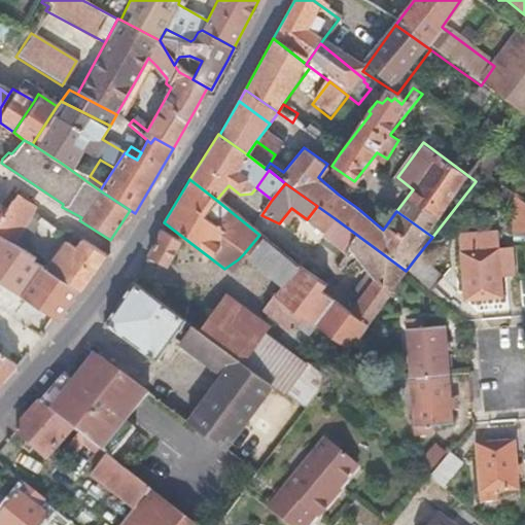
[(30,204),(15,194),(10,190),(6,197),(11,200),(4,214),(0,220),(0,242),(5,246),(29,209),(30,204)]
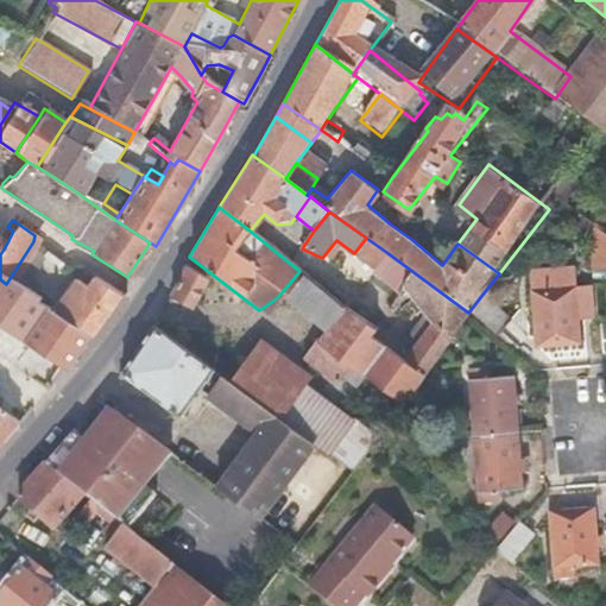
[(364,281),(386,252),(366,238),(354,253),(346,265),(364,281)]
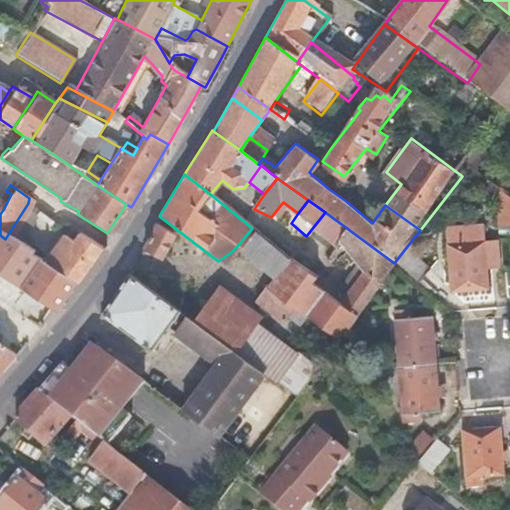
[(314,279),(346,239),(365,273),(342,306),(355,318),(396,264),(394,263),(325,212),(306,236),(288,258),(314,279)]
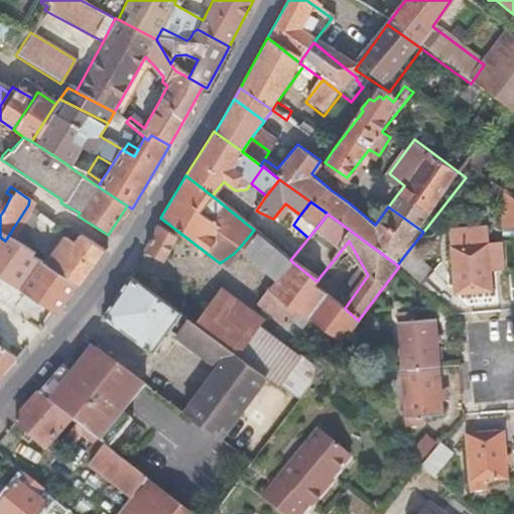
[(81,288),(106,251),(63,224),(38,262),(42,265),(78,286),(81,288)]
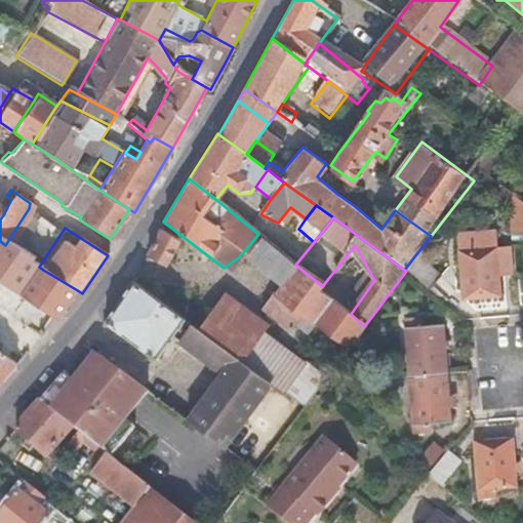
[(174,243),(173,236),(160,228),(145,256),(158,264),(163,264),(174,243)]
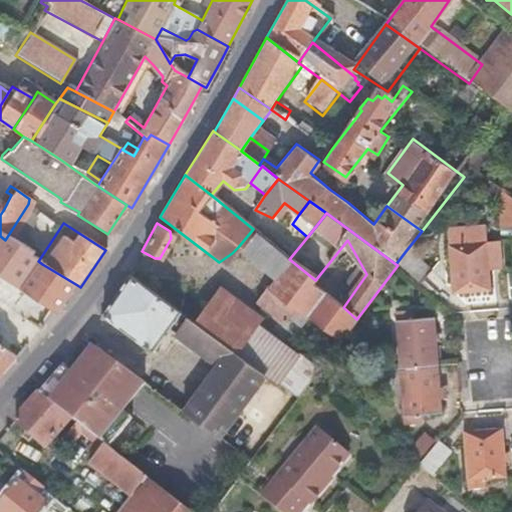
[(287,257),(253,229),(238,247),(275,275),(287,257)]
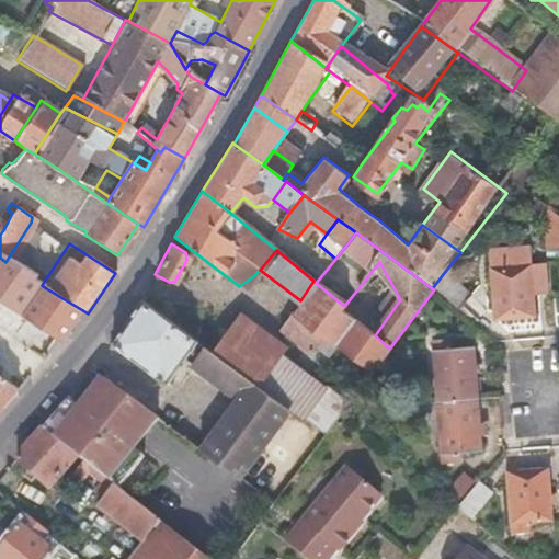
[(550,291),(549,269),(535,270),(534,251),(494,253),(495,270),(492,270),(495,320),(537,317),(536,293),(550,291)]
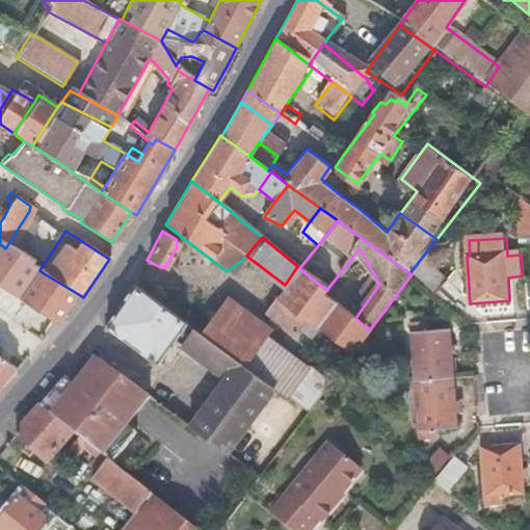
[(0,285),(26,301),(44,273),(40,270),(5,248),(0,244),(0,285)]
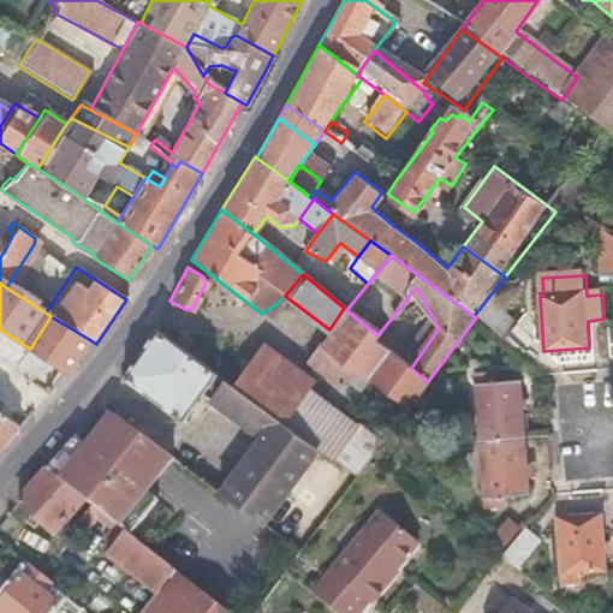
[(517,322),(486,301),(474,316),(476,317),(503,340),(517,322)]
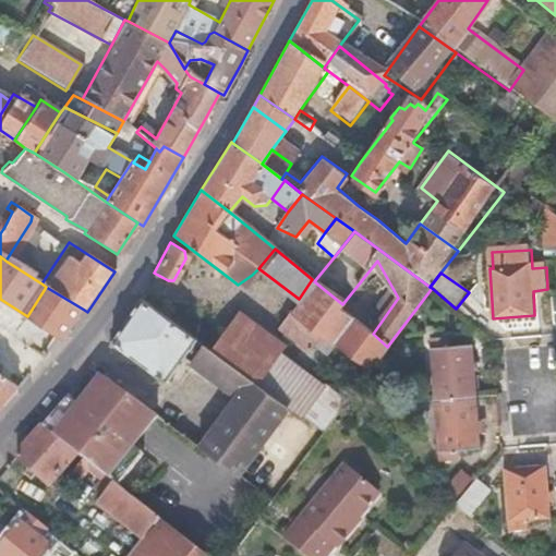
[(373,334),(342,304),(314,281),(312,279),(299,299),(276,328),(305,351),(310,347),(323,355),(330,346),(367,373),(387,347),(373,334)]
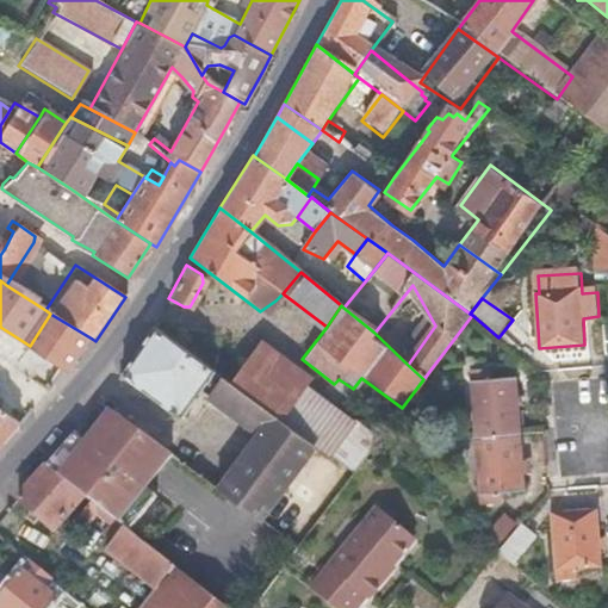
[(69,371),(92,339),(50,314),(30,346),(69,371)]
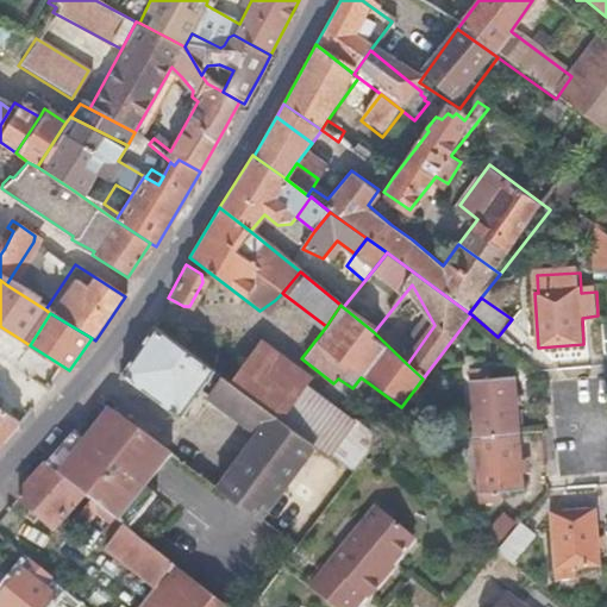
[(176,415),(212,371),(150,327),(119,370),(176,415)]
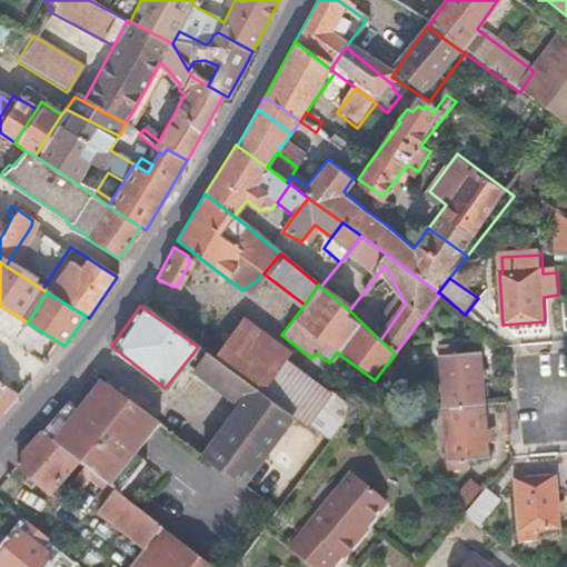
[(279,361),(281,359),(238,326),(214,358),(258,390),(279,361)]
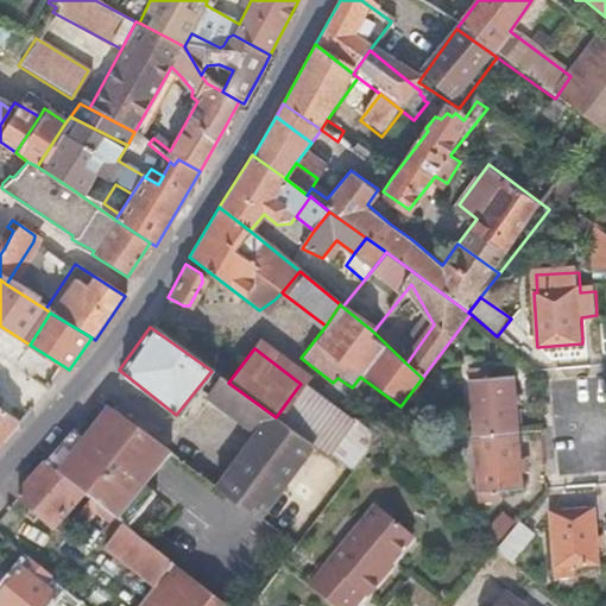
[(522,430),(518,374),(497,376),(496,366),(467,367),(472,434),(522,430)]
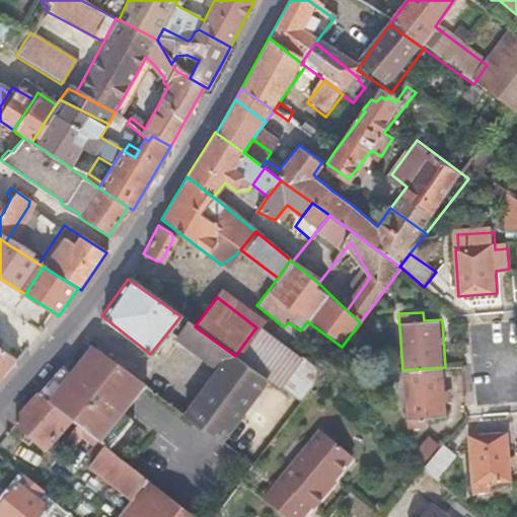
[(216,442),(266,378),(252,368),(241,360),(235,356),(195,326),(189,321),(175,338),(217,370),(182,416),(216,442)]
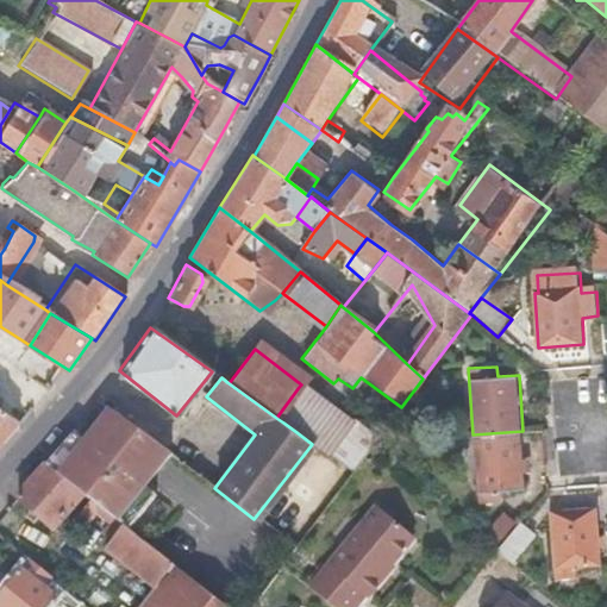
[(327,455),(349,424),(299,387),(276,418),(283,423),(292,412),(304,423),(296,432),(312,444),(327,455)]
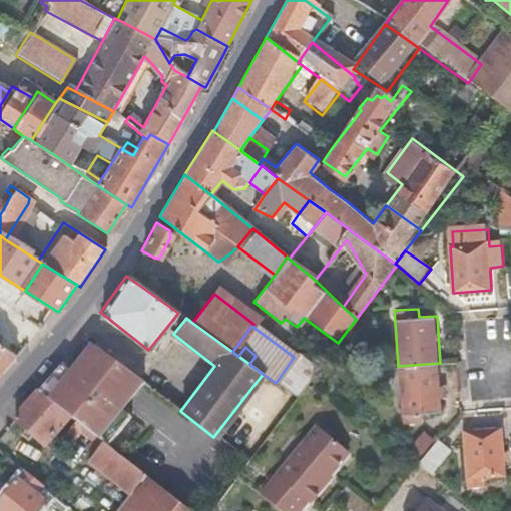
[(76,362),(69,370),(61,363),(37,390),(69,417),(73,420),(84,429),(97,439),(105,446),(128,417),(120,410),(129,398),(141,382),(91,343),(76,362)]
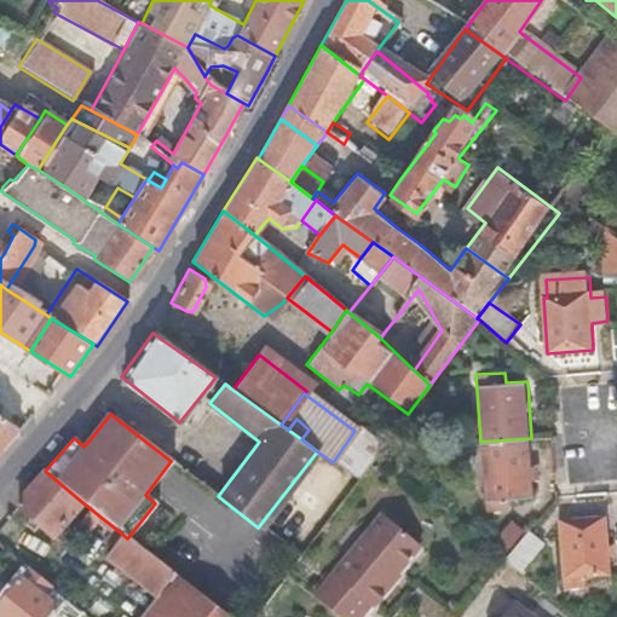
[(309,430),(297,419),(288,430),(301,439),(309,430)]
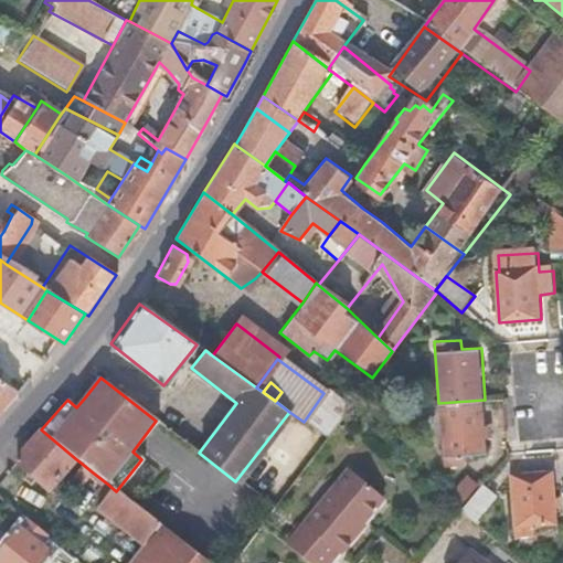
[(0,412),(16,394),(0,384),(0,412)]
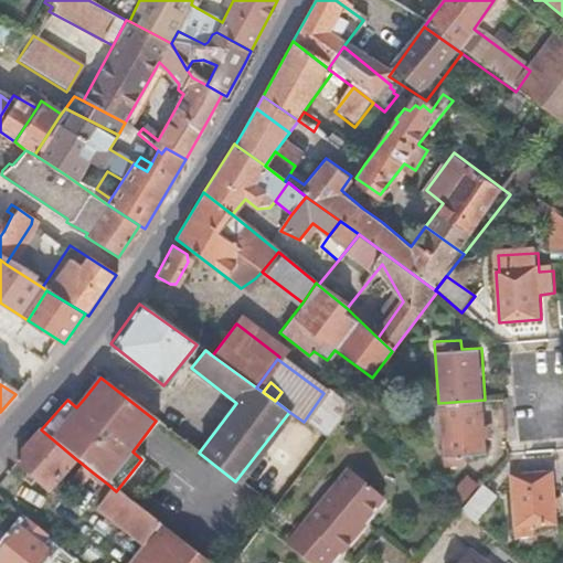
[(489,452),(485,400),(438,403),(443,467),(469,466),(468,453),(489,452)]
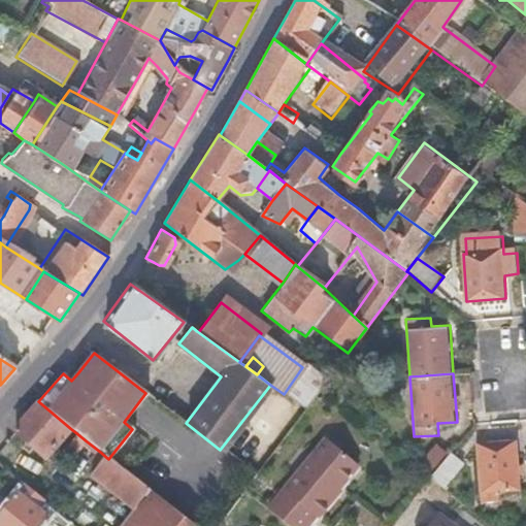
[(47,458),(71,429),(38,401),(12,430),(47,458)]
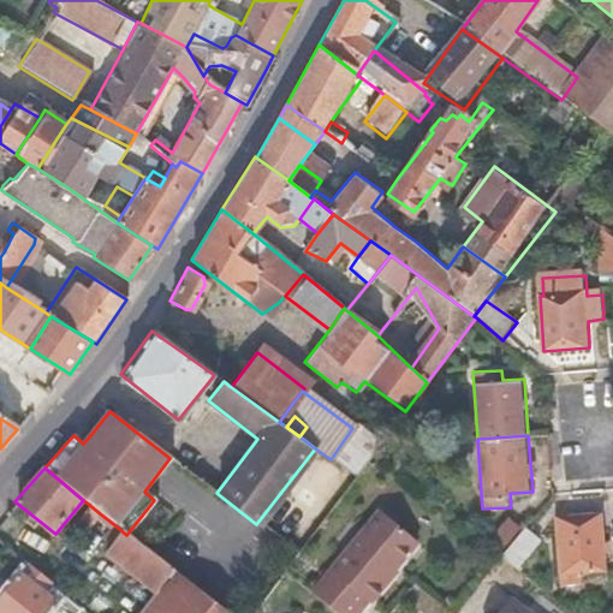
[(84,536),(101,515),(88,504),(76,519),(77,522),(73,528),(84,536)]
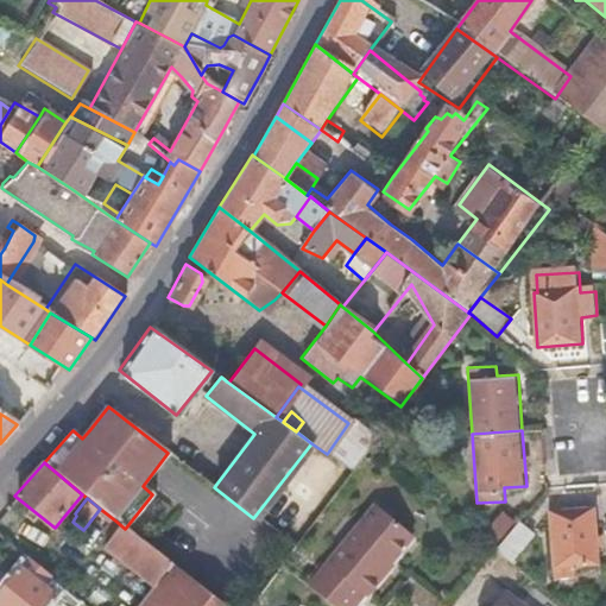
[(386,565),(409,538),(371,507),(304,588),(326,605),(347,605),(357,595),(363,599),(378,581),(373,578),(383,563),(386,565)]
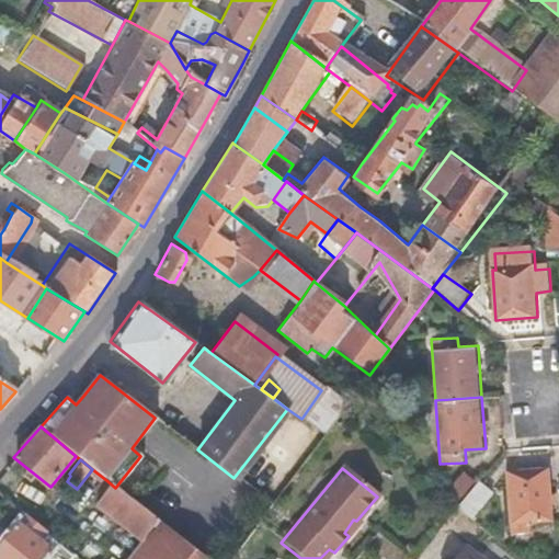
[(460,498),(475,478),(464,470),(449,488),(460,498)]
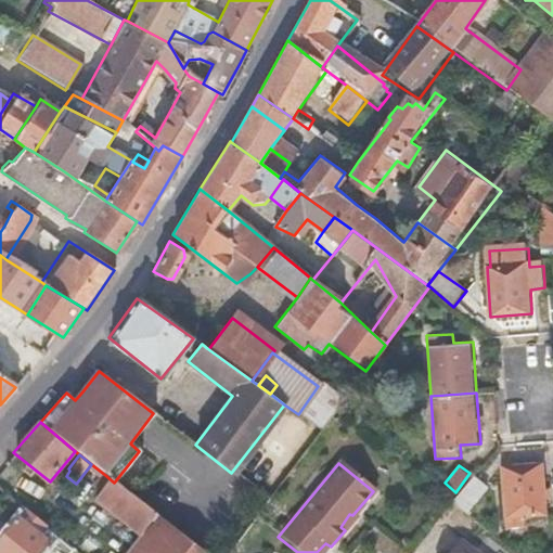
[(547,518),(543,466),(500,471),(505,531),(523,529),(523,519),(547,518)]
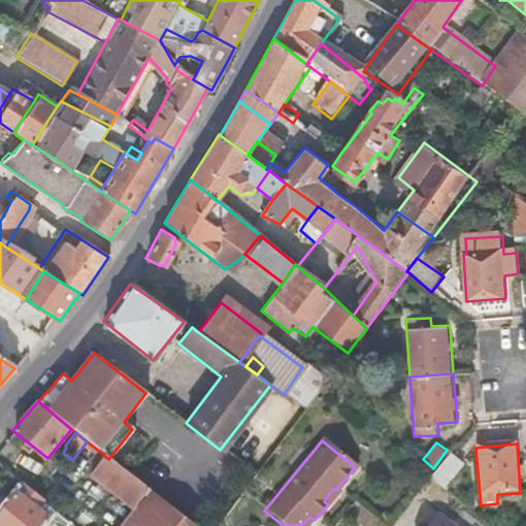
[(149,492),(108,459),(100,452),(91,464),(96,469),(90,478),(133,512),(149,492)]
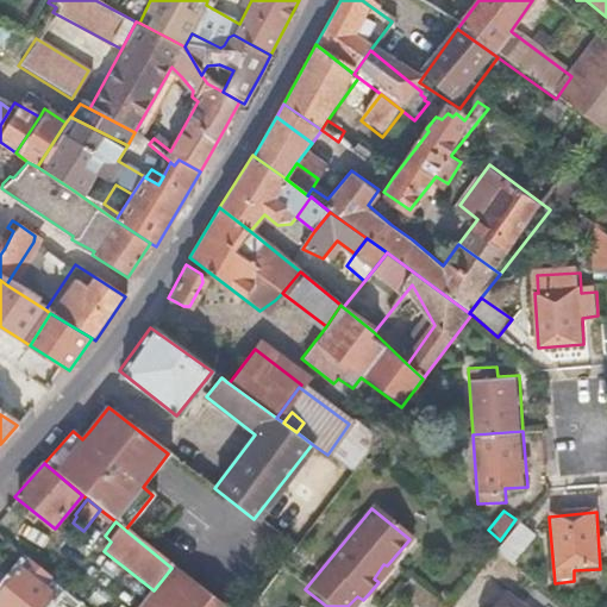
[(511,567),(534,536),(521,524),(496,555),(511,567)]
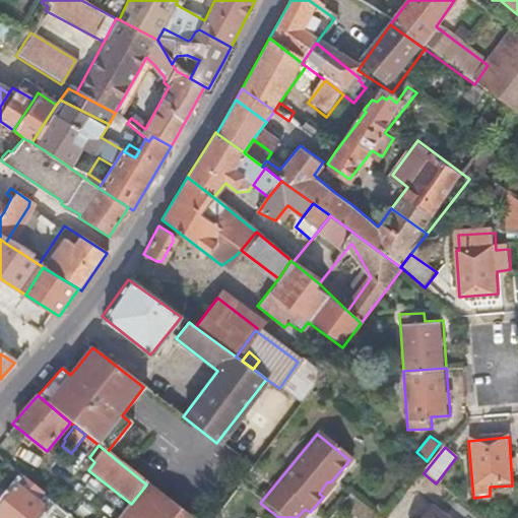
[(0,517),(67,517),(69,517),(24,480),(0,511),(0,517)]
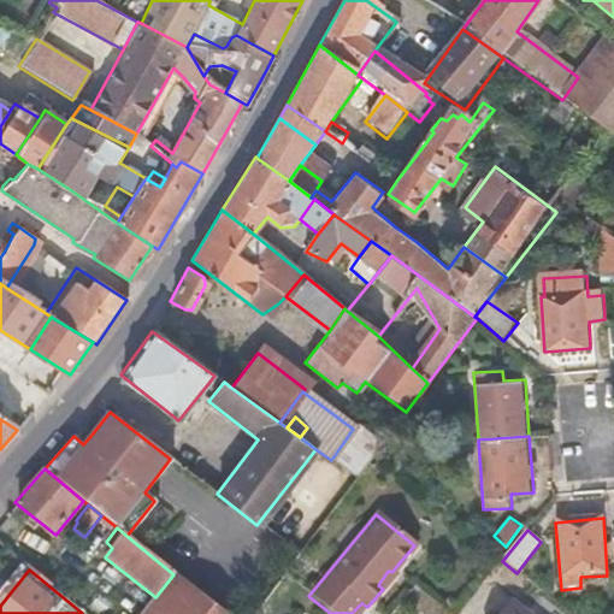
[(222,613),(173,574),(155,597),(142,613),(222,613)]
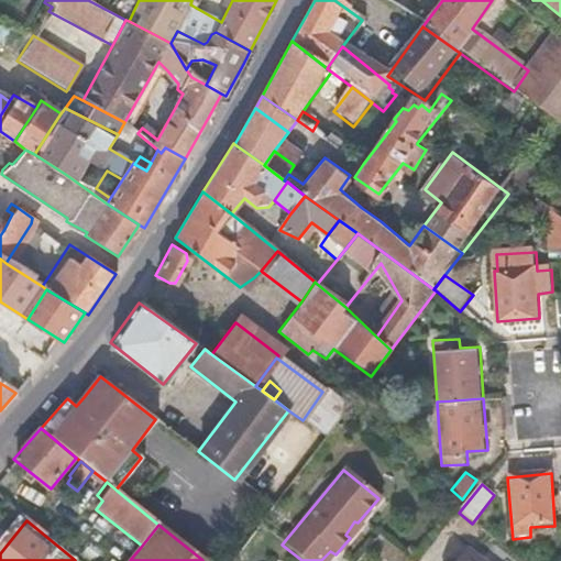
[(457,560),(479,560),(466,551),(457,560)]
